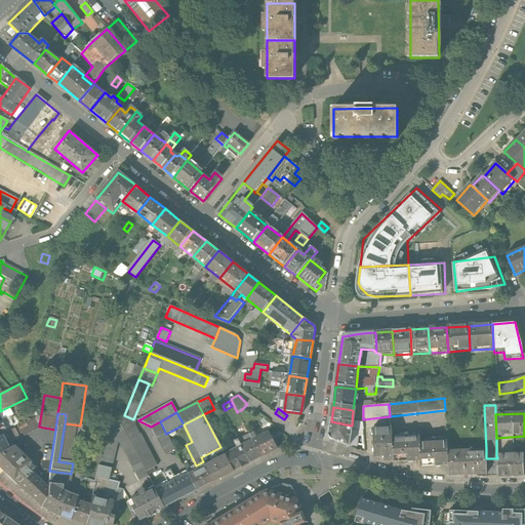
[(136,419),(133,419),(124,415),(120,422),(146,472),(153,469),(157,467),(140,434),(139,435),(134,425),(136,419)]
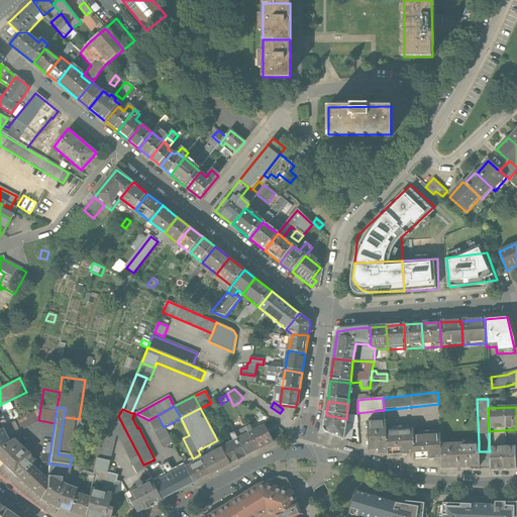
[(8,411),(0,415),(0,416),(3,423),(12,419),(8,411)]
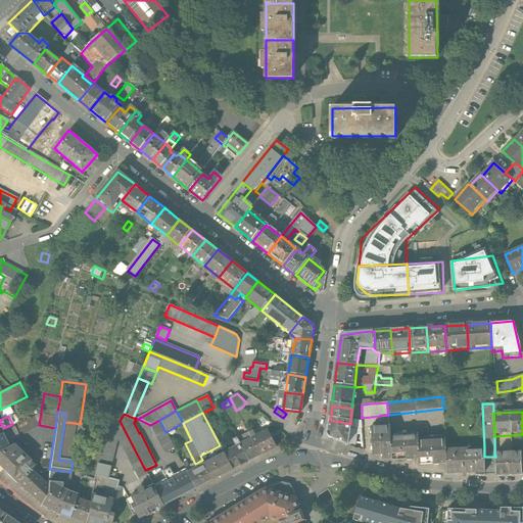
[(13,427),(18,437),(39,427),(34,417),(13,427)]
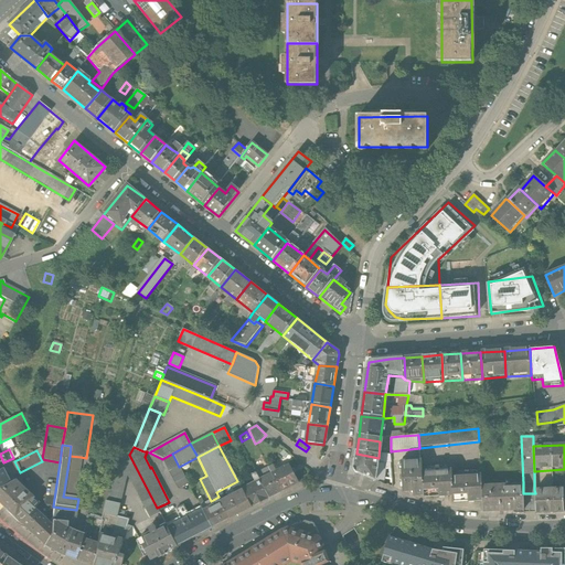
[(179,467),(172,454),(162,459),(179,490),(189,484),(179,467)]
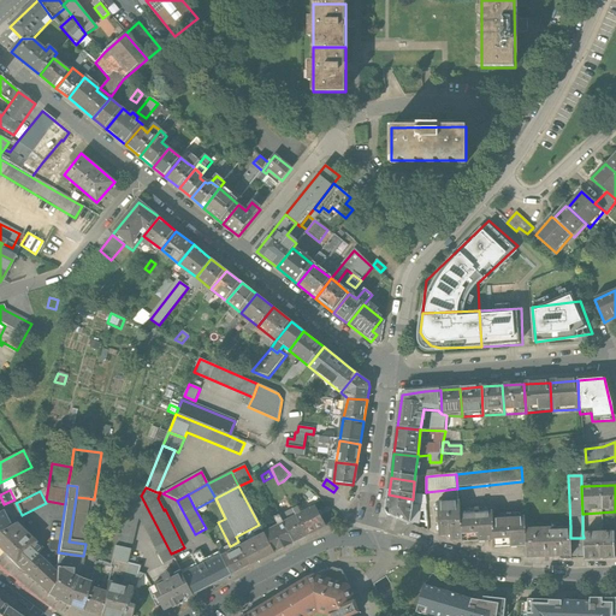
[(410,526),(413,499),(389,495),(386,516),(410,526)]
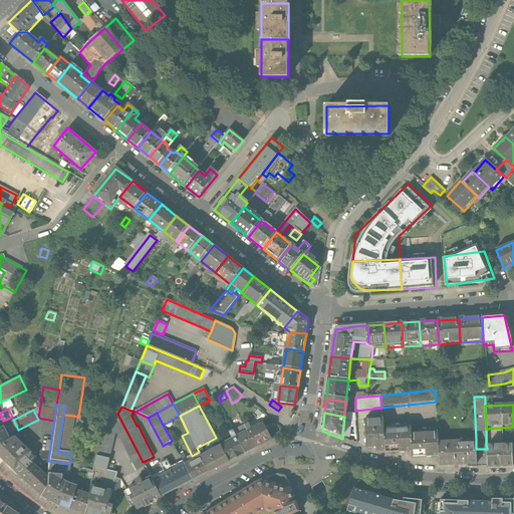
[(137,472),(145,467),(143,462),(117,414),(114,421),(112,426),(115,432),(137,472)]
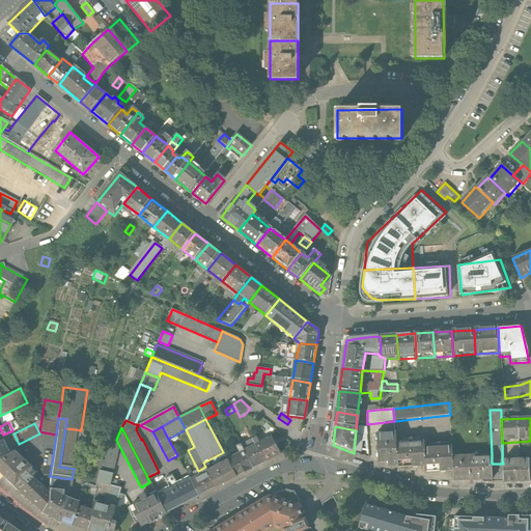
[(76,429),(65,428),(60,462),(71,464),(76,429)]
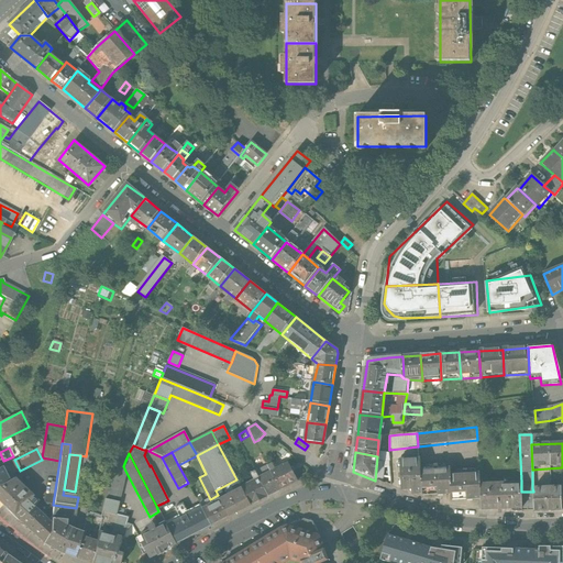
[(116,457),(106,499),(120,503),(127,473),(123,466),(125,461),(116,457)]
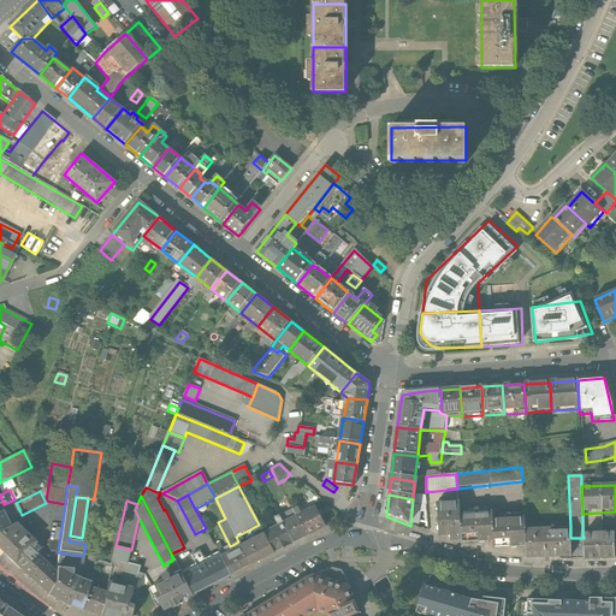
[(451,539),(461,539),(460,511),(460,501),(438,502),(439,534),(450,534),(451,539)]
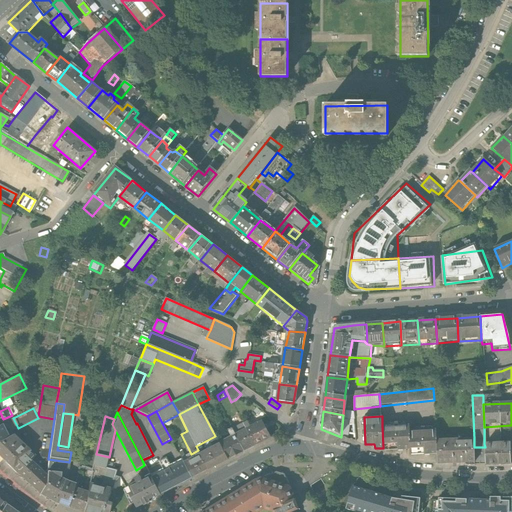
[(243,424),(246,429),(254,446),(269,438),(261,421),(249,427),(247,422),(243,424)]
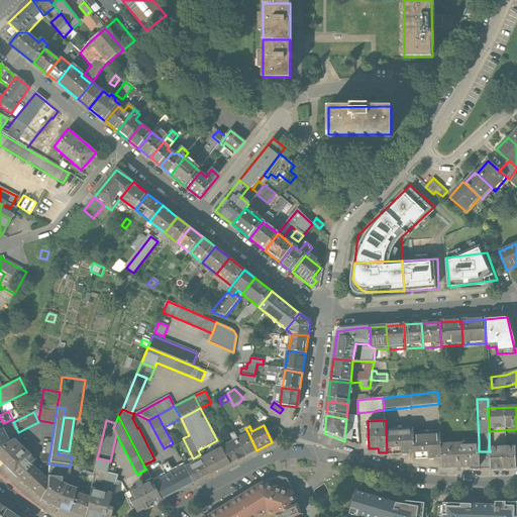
[(388,454),(415,453),(414,433),(413,427),(386,429),(387,452),(388,454)]
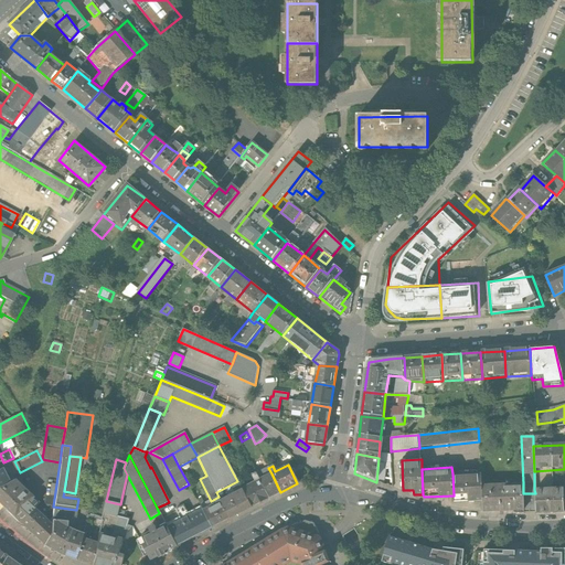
[(454,501),(482,500),(482,486),(481,472),(452,473),(454,496),(454,501)]
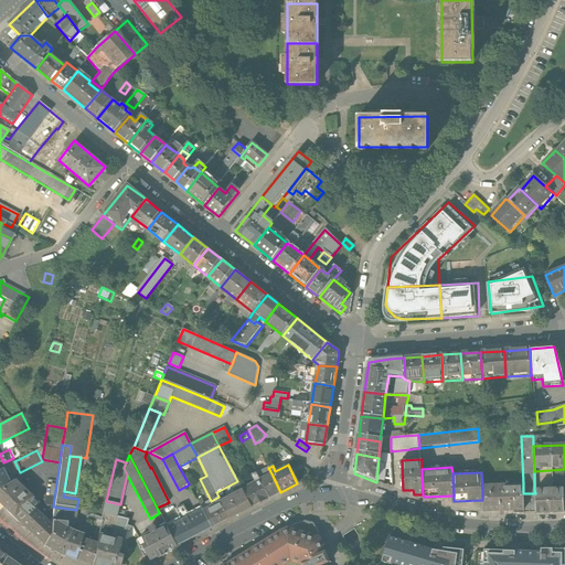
[(251,508),(269,498),(259,480),(256,473),(251,476),(255,482),(242,489),(242,491),(251,508)]
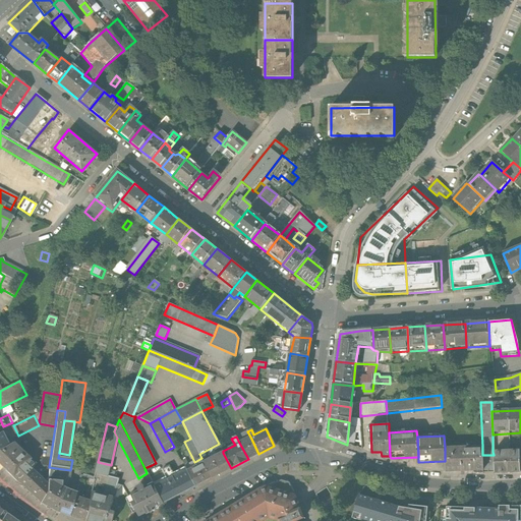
[(250,437),(239,443),(248,459),(258,454),(250,437)]
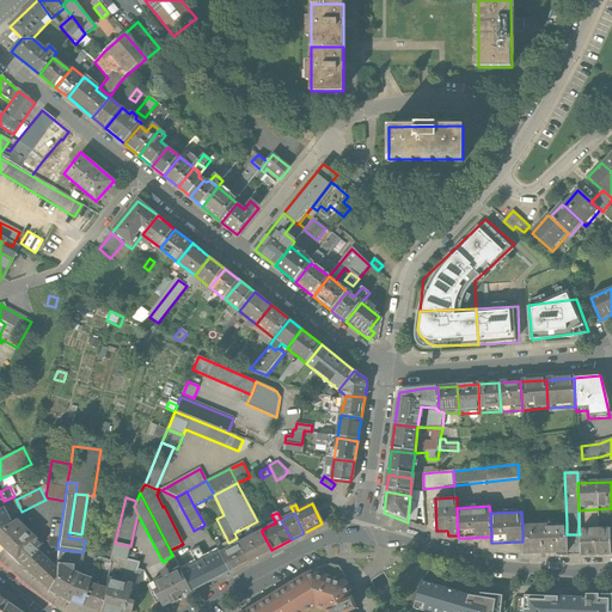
[(6,525),(0,527),(0,549),(11,562),(13,561),(32,540),(13,521),(6,525)]
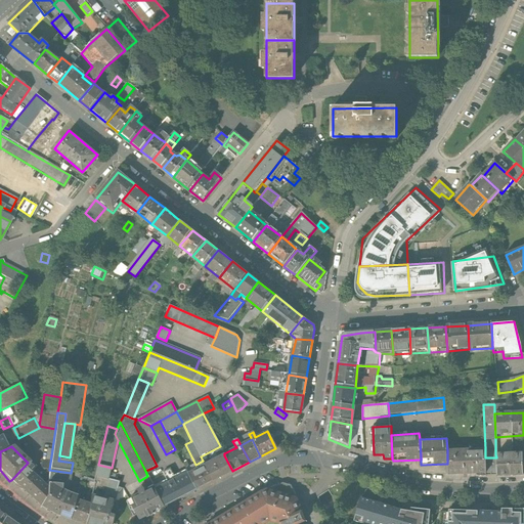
[(448,475),(486,473),(485,457),(485,448),(447,450),(447,464),(448,475)]
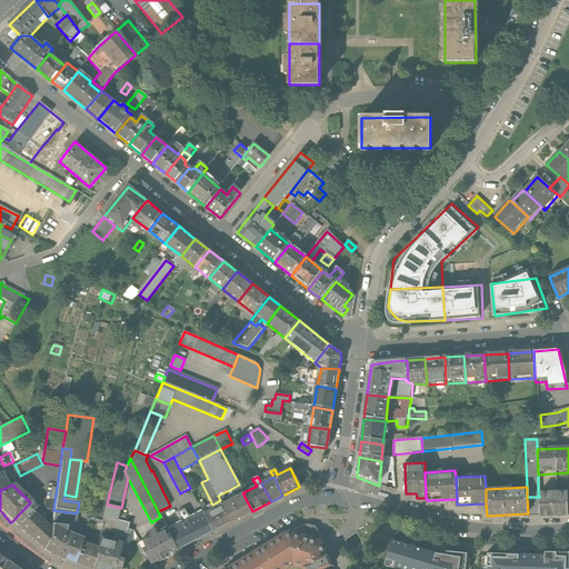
[(539,497),(539,520),(568,519),(567,492),(538,493),(539,497)]
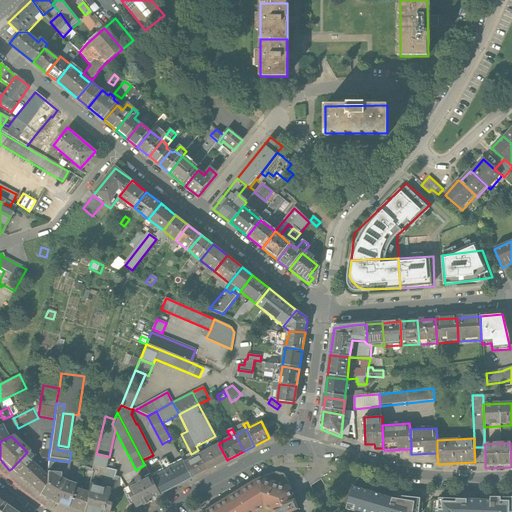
[(208,469),(227,460),(219,445),(201,455),(208,469)]
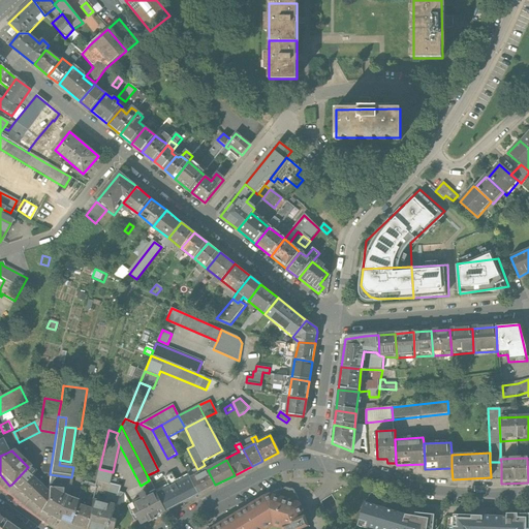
[(198,494),(215,485),(208,470),(205,465),(199,468),(201,473),(195,476),(194,475),(190,477),(198,494)]
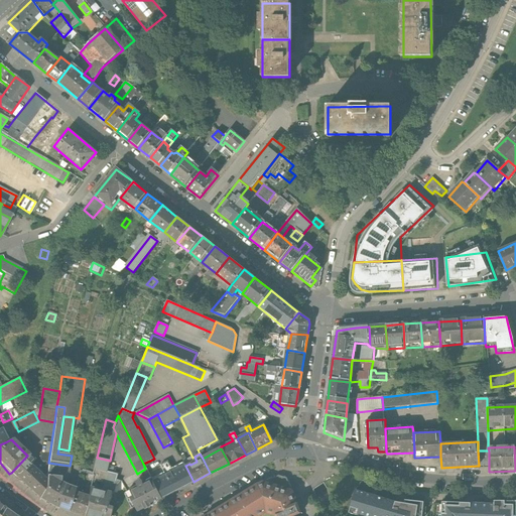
[(33,461),(27,456),(11,473),(39,499),(44,492),(46,480),(30,465),(33,461)]
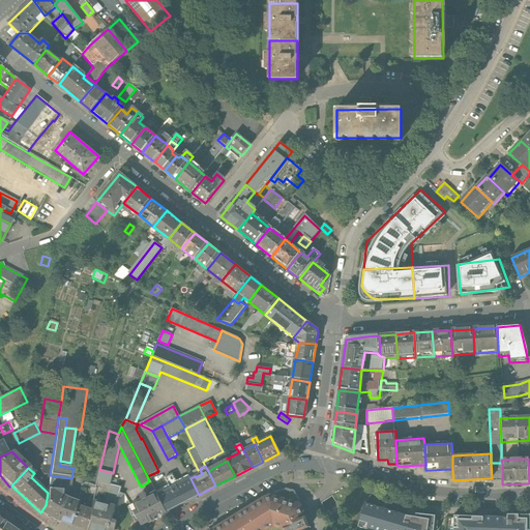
[(111,478),(113,473),(99,470),(96,482),(110,486),(111,478)]
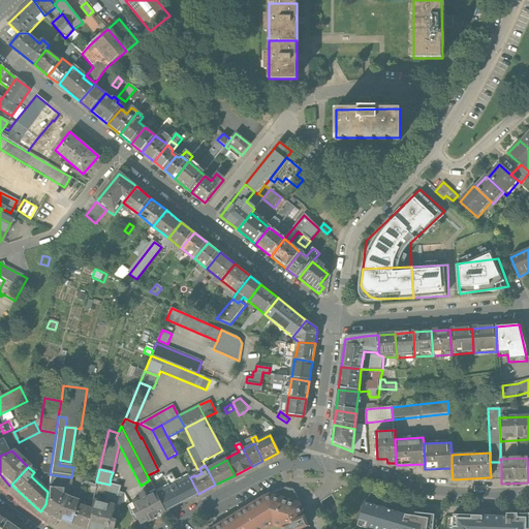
[(156,477),(154,472),(147,475),(149,480),(156,477)]
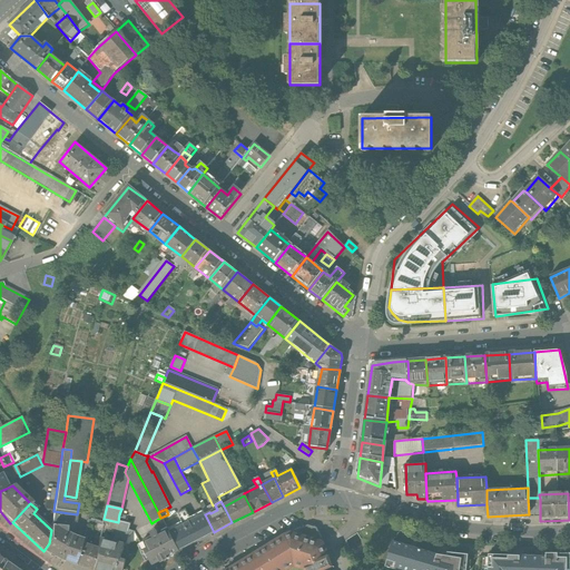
[(205,514),(192,521),(185,509),(177,513),(183,526),(170,532),(179,550),(214,532),(205,514)]
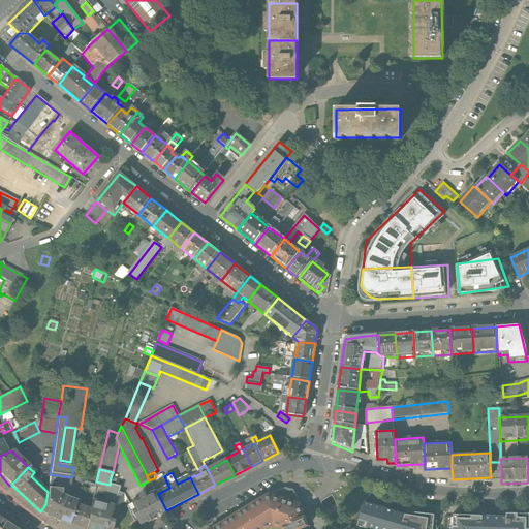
[(50,474),(48,489),(61,491),(69,492),(71,477),(50,474)]
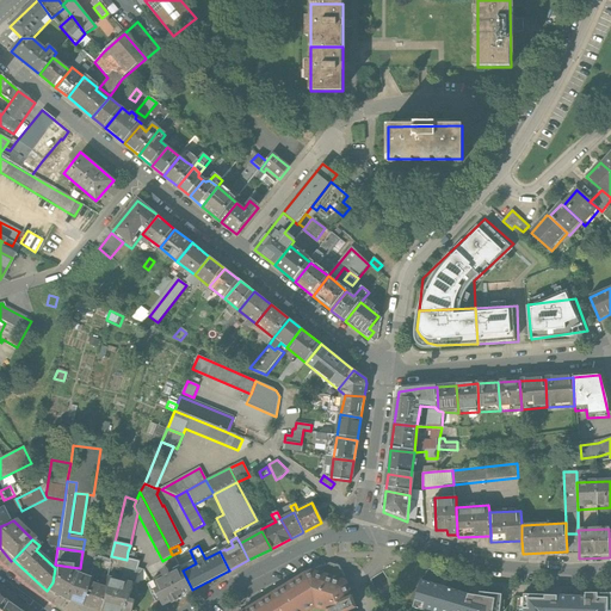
[(55,565),(55,568),(53,582),(47,591),(63,602),(80,608),(86,582),(87,580),(79,576),(71,572),(71,567),(55,565)]
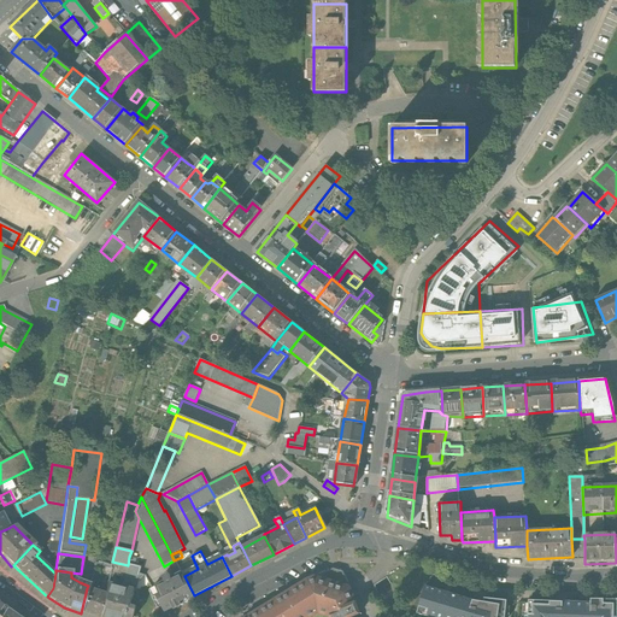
[(164,611),(194,595),(184,576),(182,573),(171,579),(169,574),(163,576),(165,581),(152,588),(164,611)]
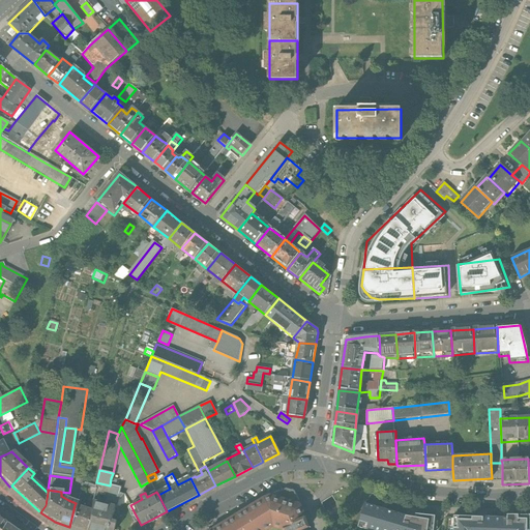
[(300,503),(271,493),(213,528),(209,529),(263,529),(272,525),(284,527),(284,529),(292,529),(300,527),(310,523),(305,514),(300,503)]
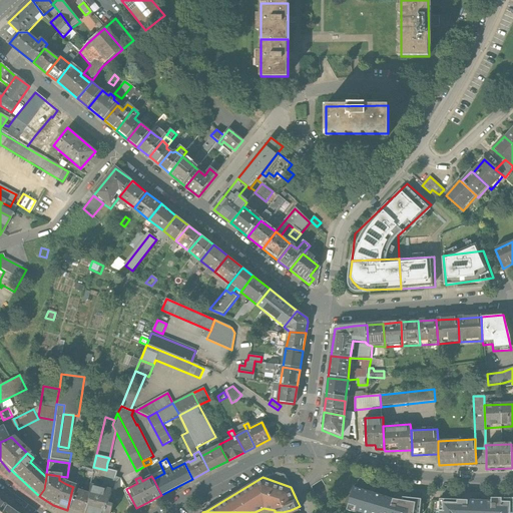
[(90,485),(88,495),(82,512),(110,512),(112,508),(107,506),(111,490),(90,485)]
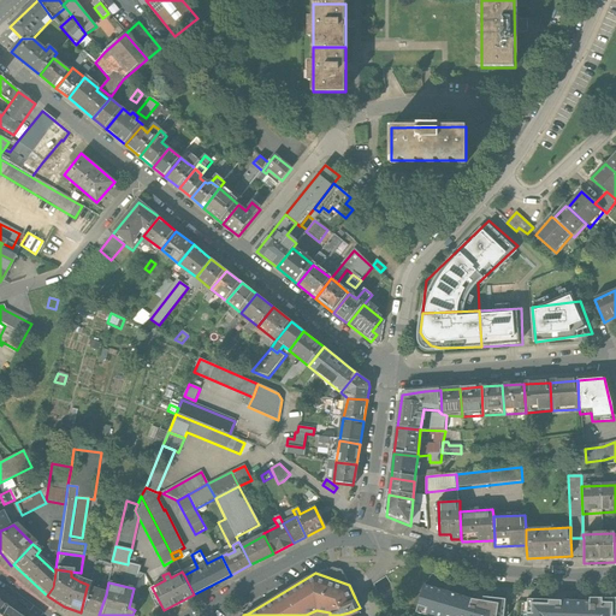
[(434,615),(465,615),(471,597),(424,585),(415,611),(434,615)]
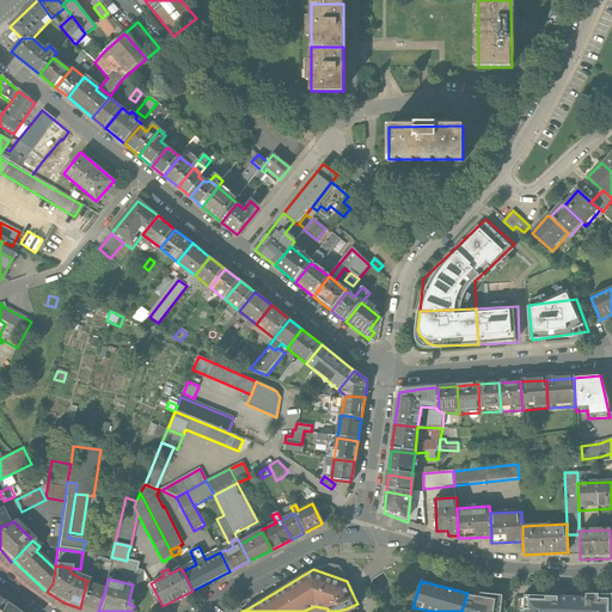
[(80,609),(92,611),(98,611),(105,591),(86,583),(80,609)]
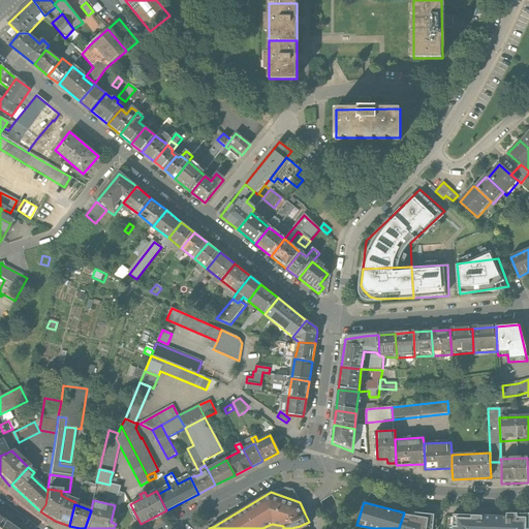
[(432,528),(434,514),(414,512),(414,516),(404,512),(399,528),(432,528)]
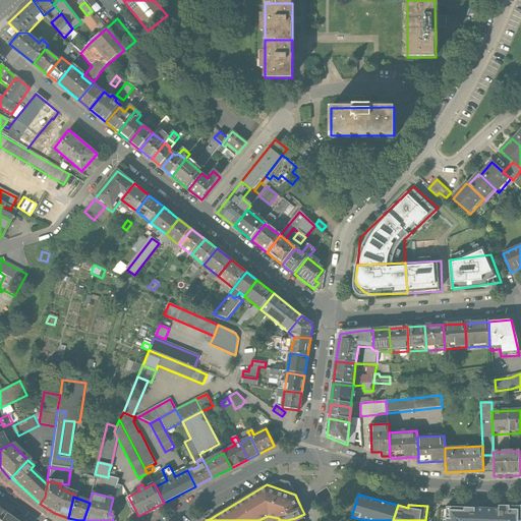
[(520,520),(520,506),(500,506),(500,511),(493,511),(491,520),(520,520)]
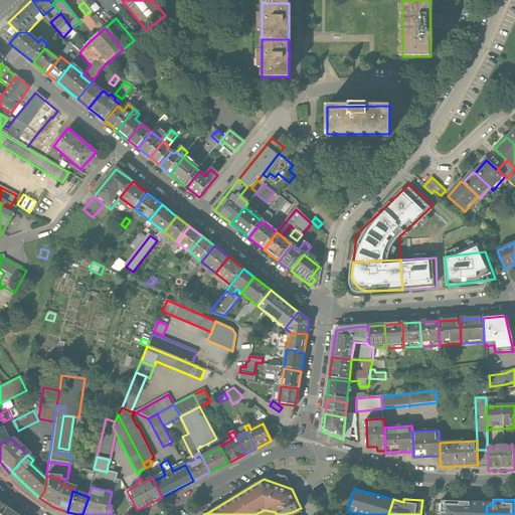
[(486,514),(487,505),(443,504),(443,514),(486,514)]
